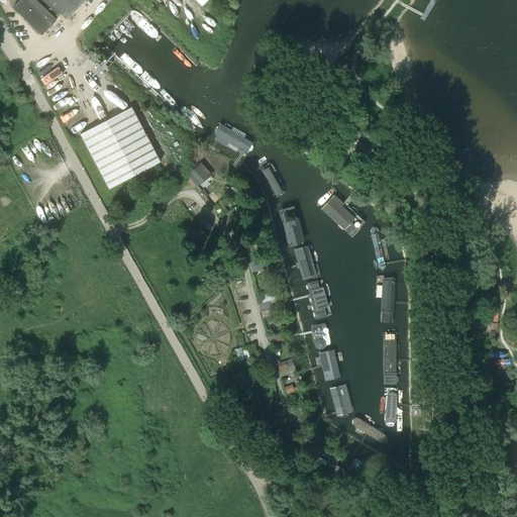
[(12,8),(41,36),(41,35),(40,35),(42,33),(62,14),(64,16),(66,18),(76,8),(83,0),(21,0),(15,7),(13,8),(12,8)]
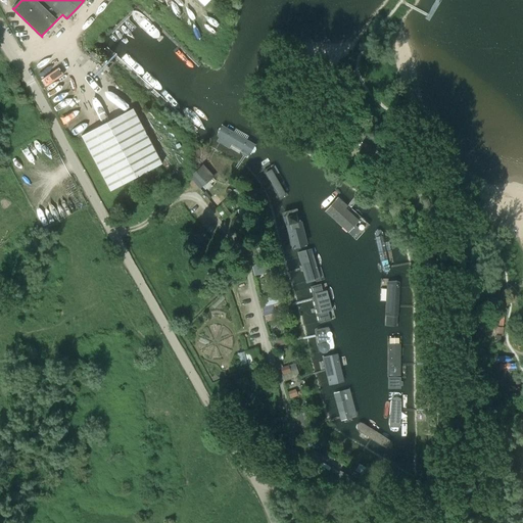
[(85,134),(81,136),(109,191),(161,164),(132,109),(85,134)]
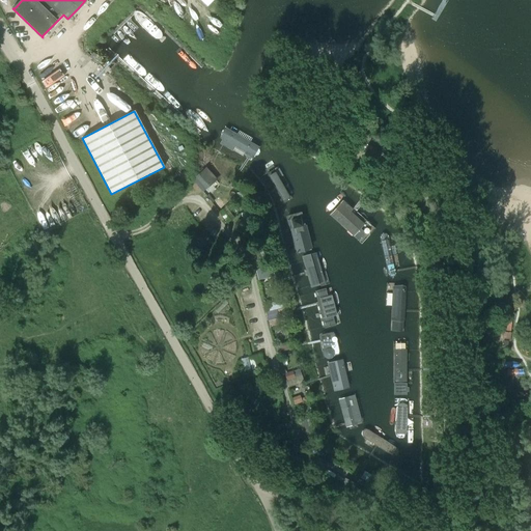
[(252,171),(253,171),(275,152),(267,145),(260,141),(247,132),(236,124),(227,117),(205,145),(213,151),(222,157),(236,163),(246,167),(252,171)]
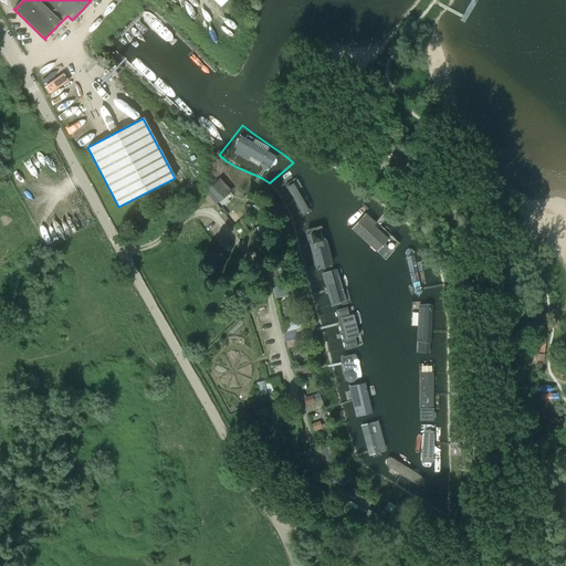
[(292,217),(295,226),(326,216),(321,202),(316,192),(307,180),(301,169),(293,163),(270,182),(275,189),(280,196),(287,208),(292,217)]
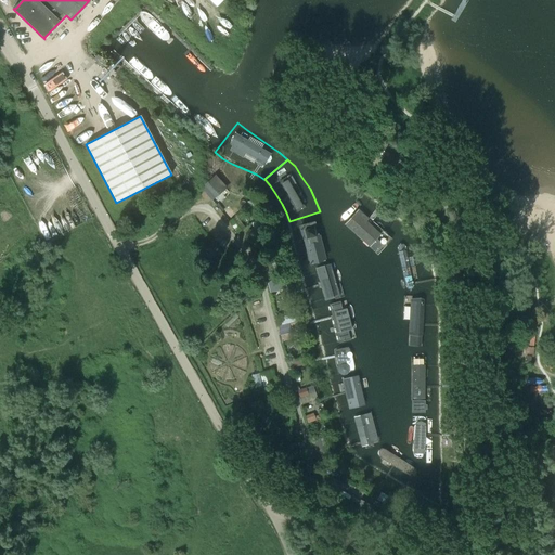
[(213,177),(203,188),(202,188),(213,201),(226,188),(220,181),(215,176),(213,177)]
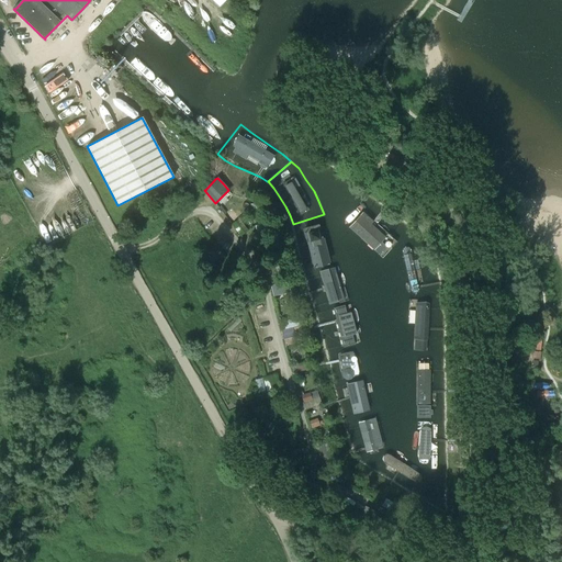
[(452,194),(445,203),(449,208),(457,198),(452,194)]
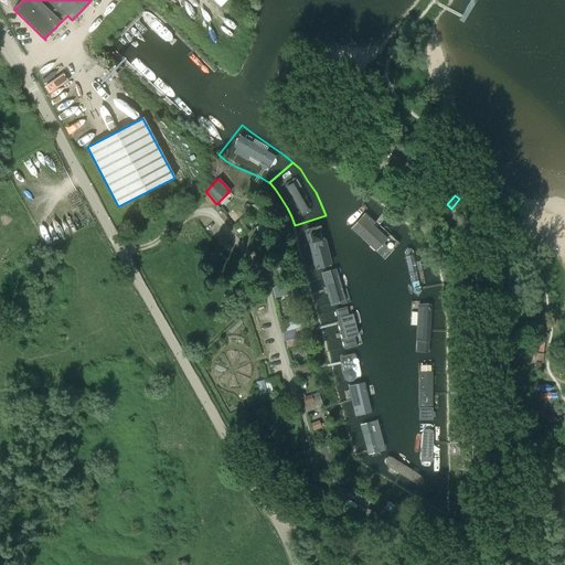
[(384,267),(416,232),(370,198),(341,230),(384,267)]
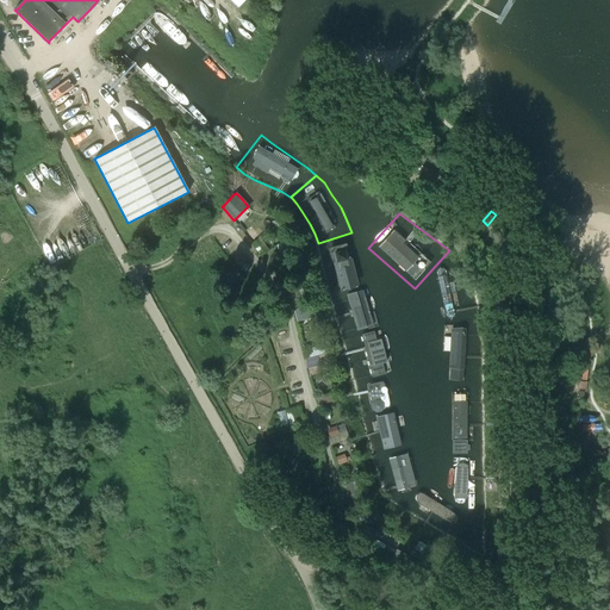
[(284,219),(272,222),(274,234),(286,231),(284,219)]
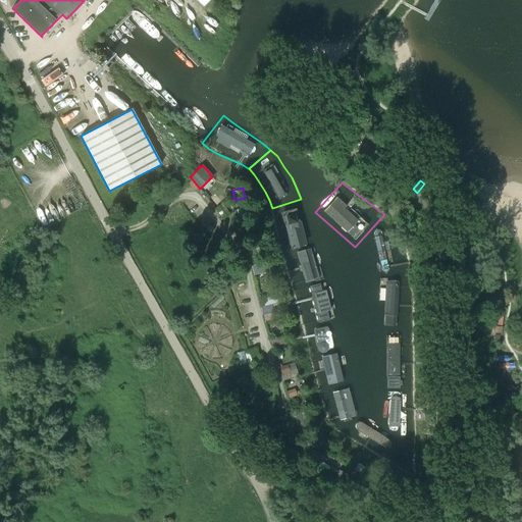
[(431,210),(427,198),(421,200),(425,212),(431,210)]
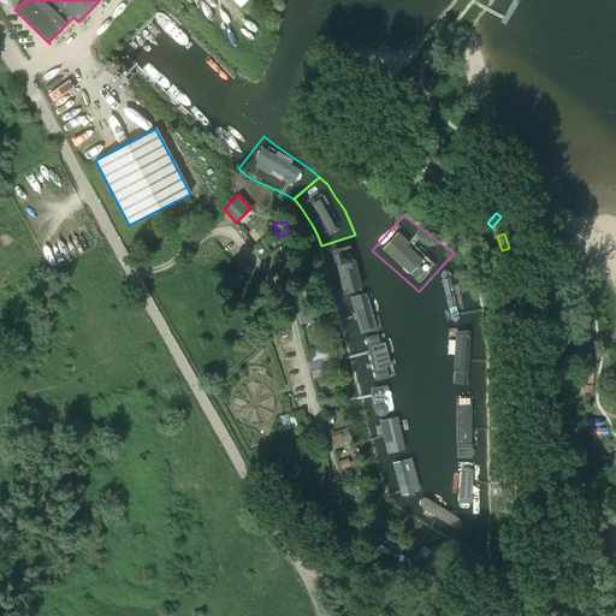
[(355,235),(321,246),(324,253),(327,268),(331,286),(335,298),(336,301),(372,291),(365,265),(355,235)]
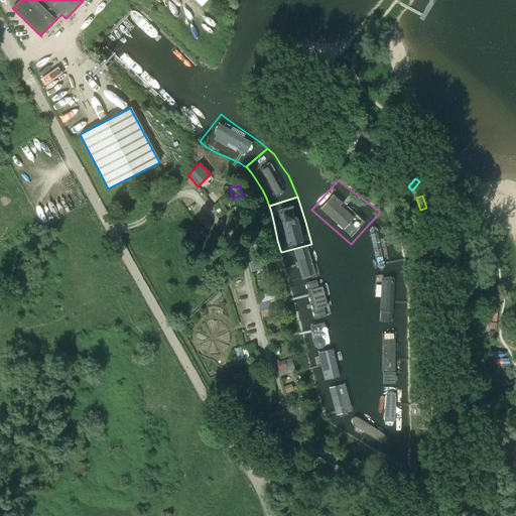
[(220,201),(213,207),(221,217),(228,212),(220,201)]
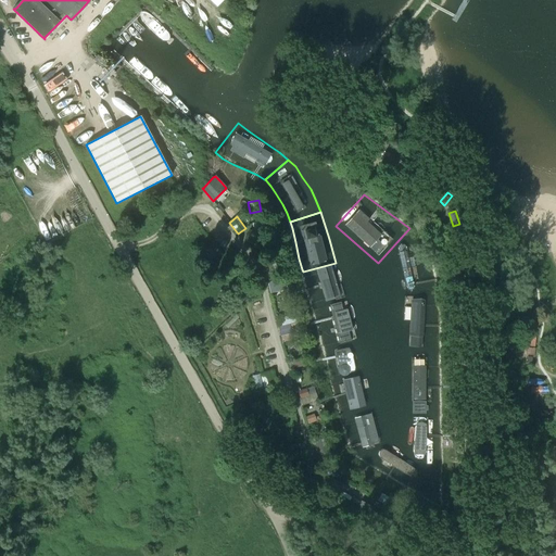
[(268,237),(264,220),(253,224),(257,239),(268,237)]
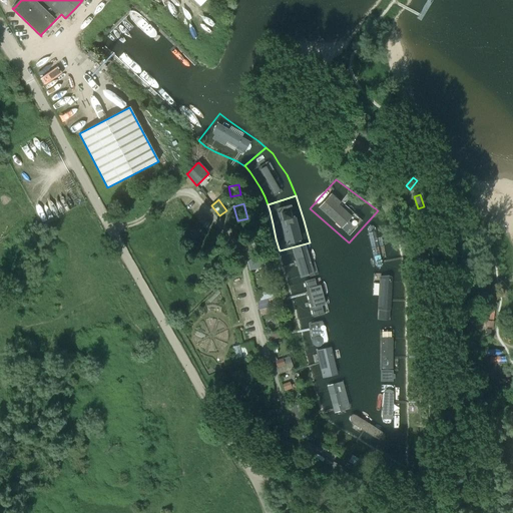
[(349,242),(371,274),(403,271),(402,244),(401,236),(398,229),(393,222),(380,212),(378,210),(349,242)]
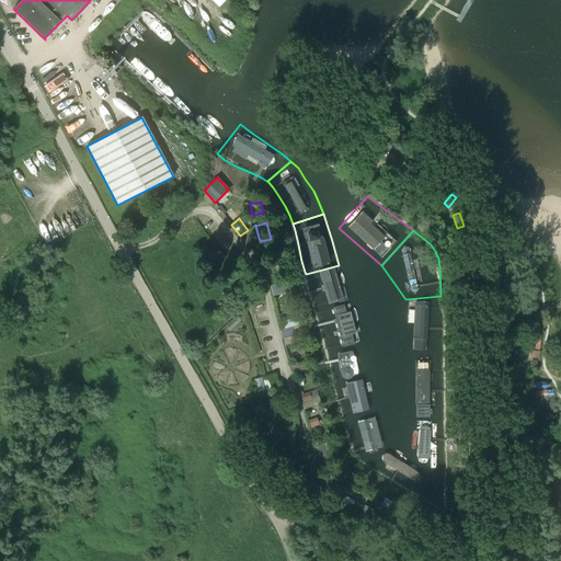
[(266,268),(270,283),(282,279),(277,265),(266,268)]
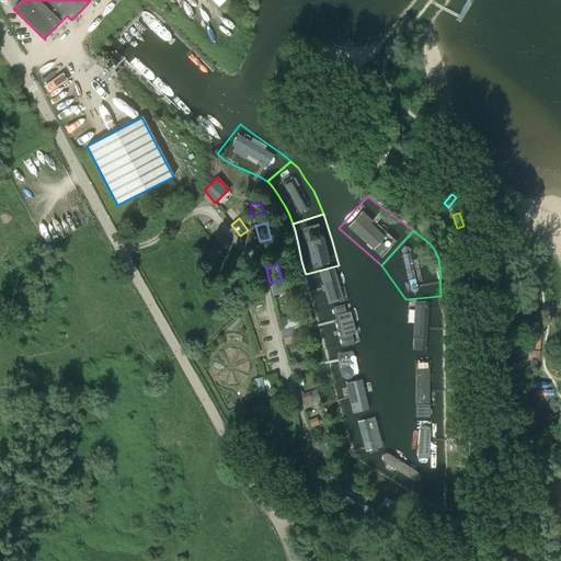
[(339,265),(306,274),(316,309),(348,300),(345,286),(339,265)]
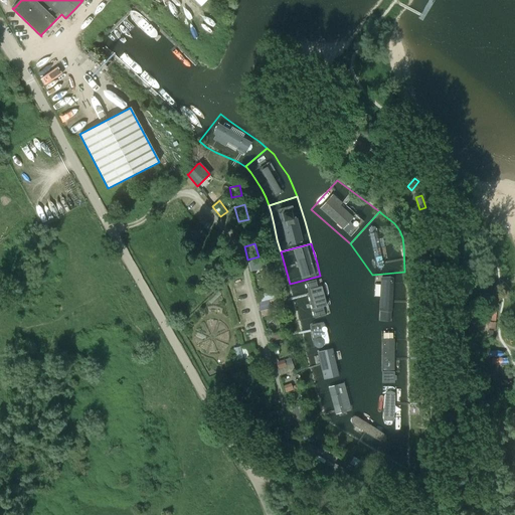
[(262,269),(259,260),(248,262),(250,272),(262,269)]
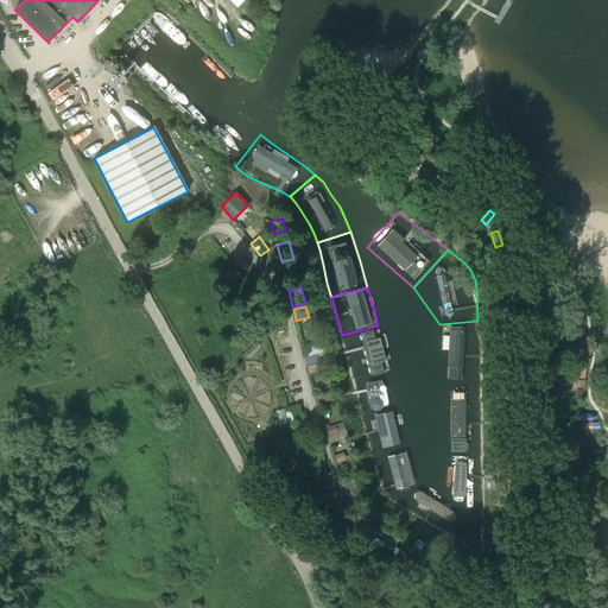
[(442,381),(479,380),(479,372),(477,322),(477,321),(439,324),(442,369),(442,381)]
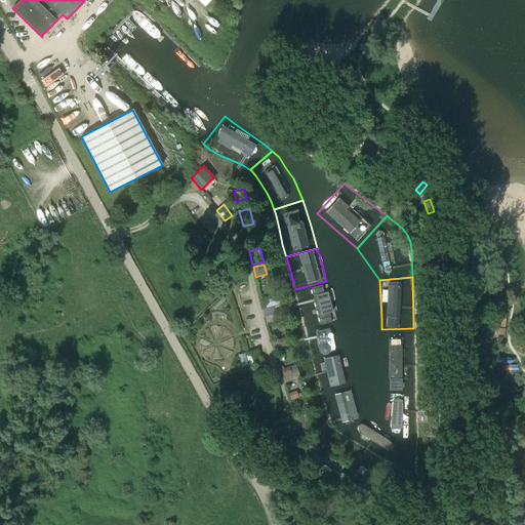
[(337,322),(326,281),(295,289),(305,323),(307,331),(337,322)]
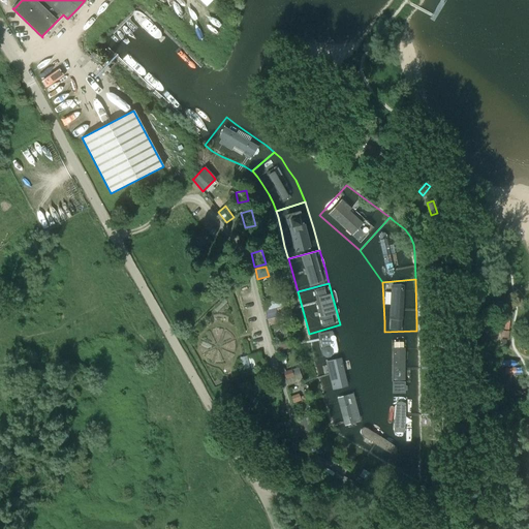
[(309,334),(315,363),(347,353),(340,324),(309,334)]
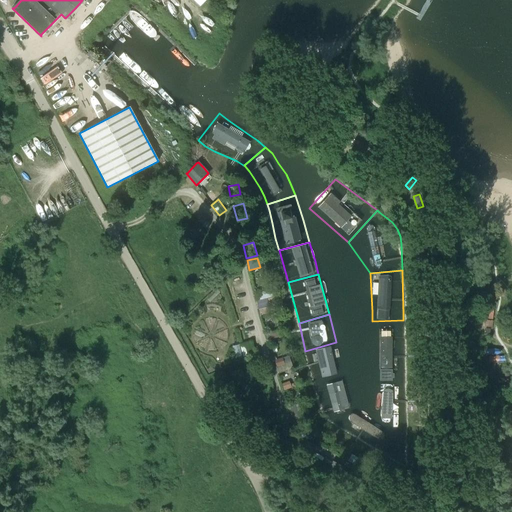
[(490,332),(490,329),(492,329),(493,321),(485,319),(484,328),(486,328),(485,332),(486,333),(489,333),(490,332)]
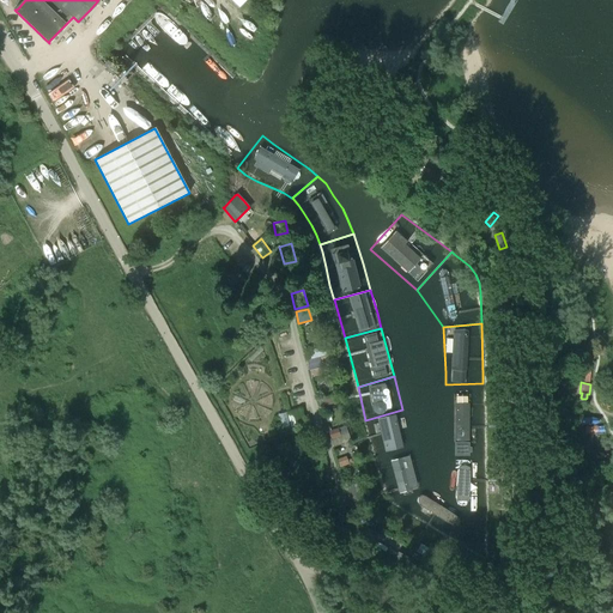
[(485,449),(483,383),(445,384),(447,408),(449,453),(449,456),(485,455),(485,449)]
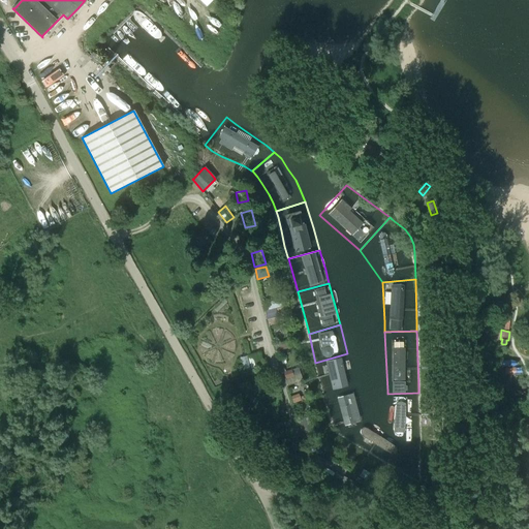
[(275,344),(277,351),(288,347),(286,341),(275,344)]
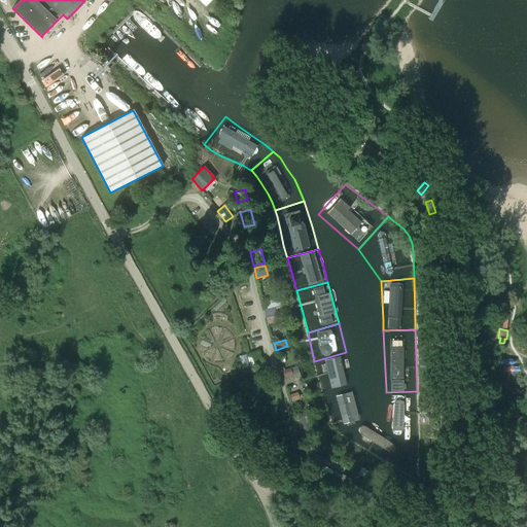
[(324,395),(356,386),(351,371),(346,352),(314,361),(317,373),(324,395)]
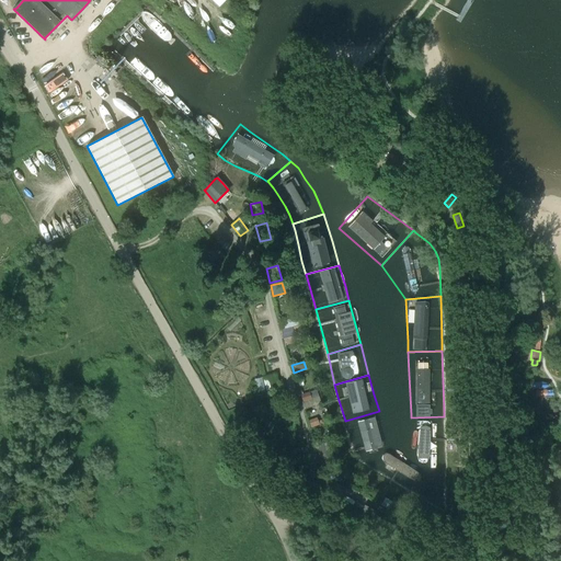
[(277,388),(275,381),(264,385),(266,390),(266,391),(277,388)]
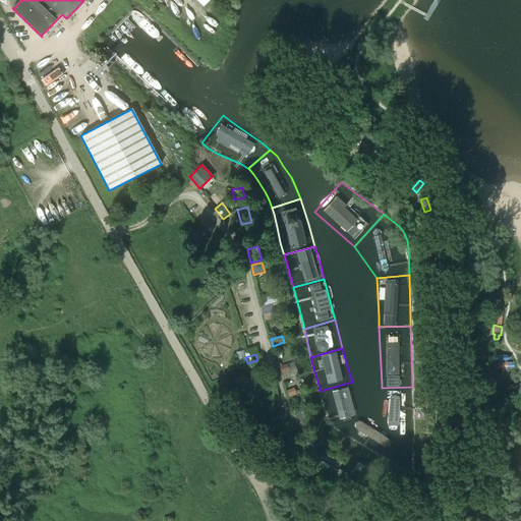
[(294,361),(292,362),(287,364),(289,370),(296,367),(294,361)]
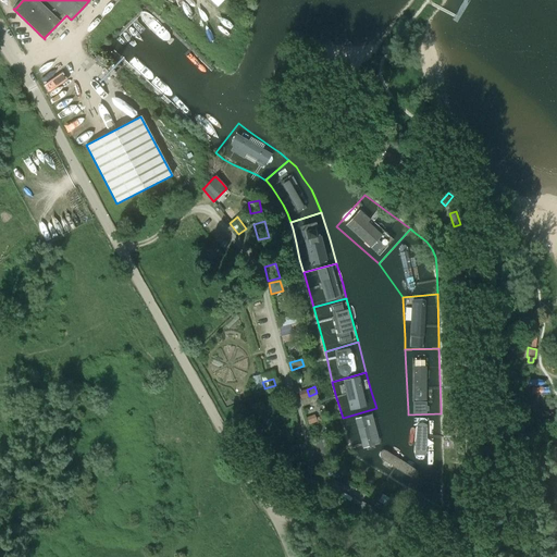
[(300,398),(309,396),(307,390),(298,392),(300,398)]
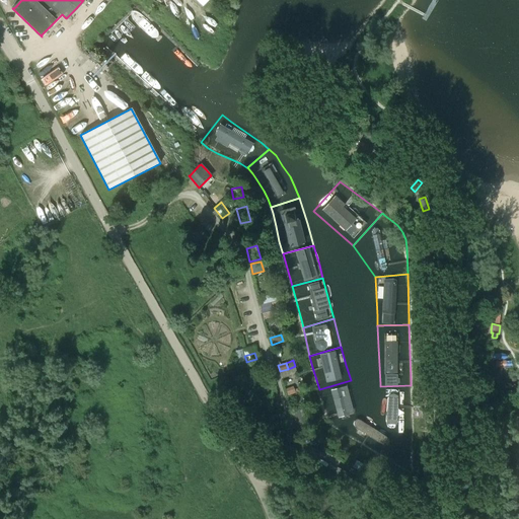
[(331,428),(336,430),(361,414),(358,403),(351,380),(319,389),(320,395),(326,416),(329,425),(331,428)]
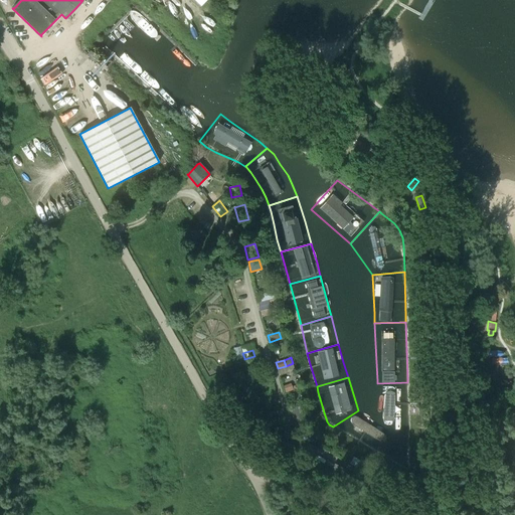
[(407,412),(407,382),(377,383),(378,399),(378,423),(409,469),(408,450),(407,412)]
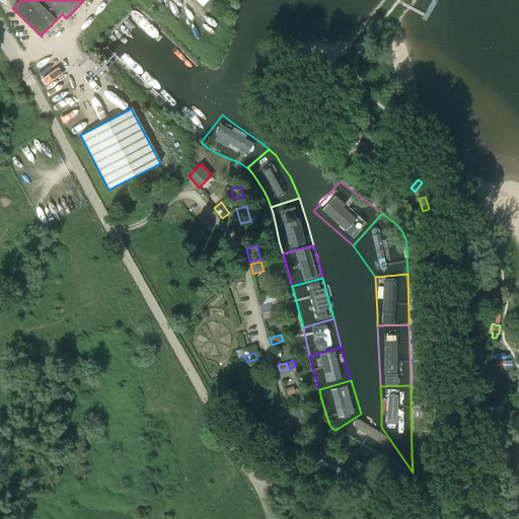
[(294,390),(293,387),(286,389),(288,396),(301,391),(300,388),(294,390)]
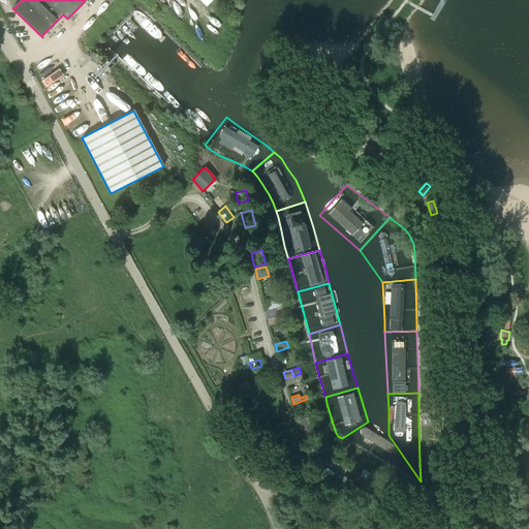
[(300,429),(308,427),(305,417),(298,419),(300,429)]
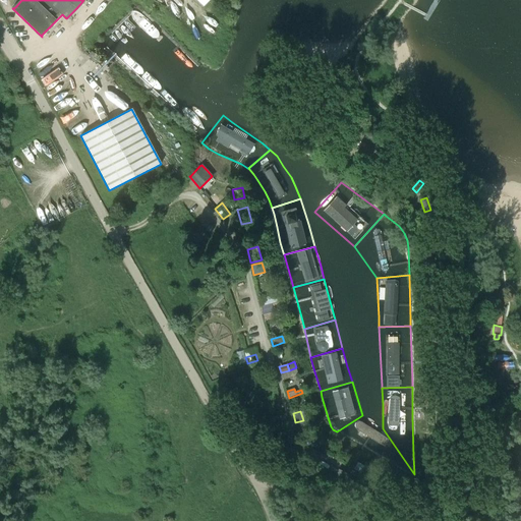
[(414,474),(383,428),(362,415),(337,431),(339,432),(414,474)]
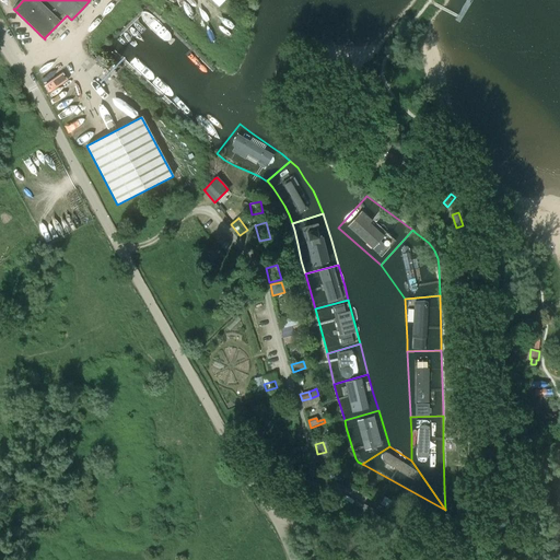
[(364,504),(361,511),(372,517),(375,512),(376,511),(364,504)]
